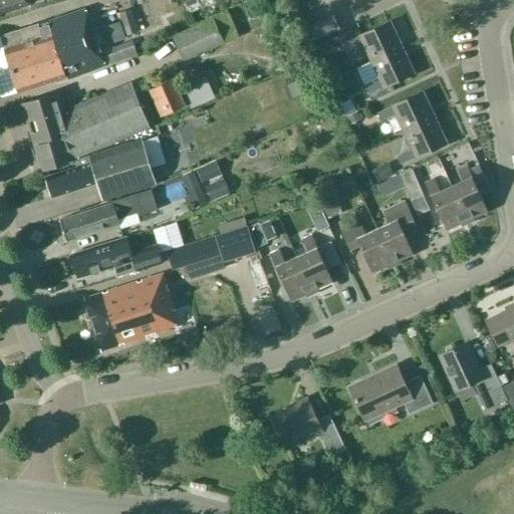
[(0,0),(0,13),(31,3),(40,0),(0,0)]
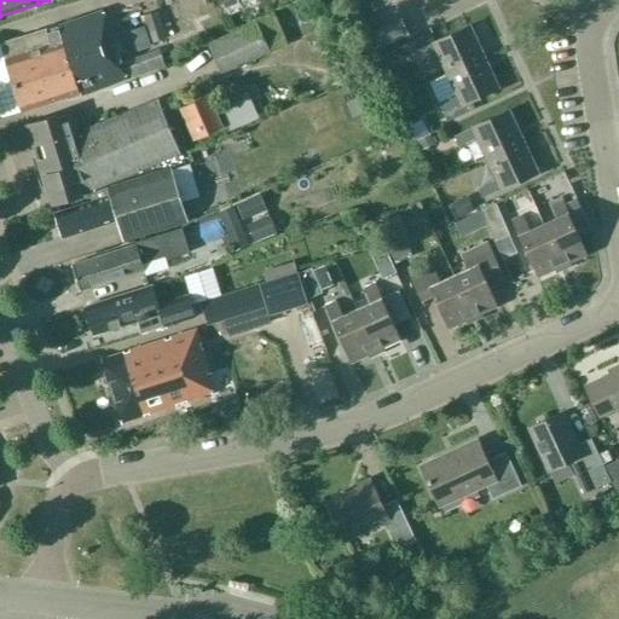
[(158,50),(136,57),(140,73),(127,77),(103,11),(46,30),(45,28),(3,42),(7,57),(5,58),(22,111),(24,110),(67,97),(68,99),(127,79),(165,64),(158,50)]
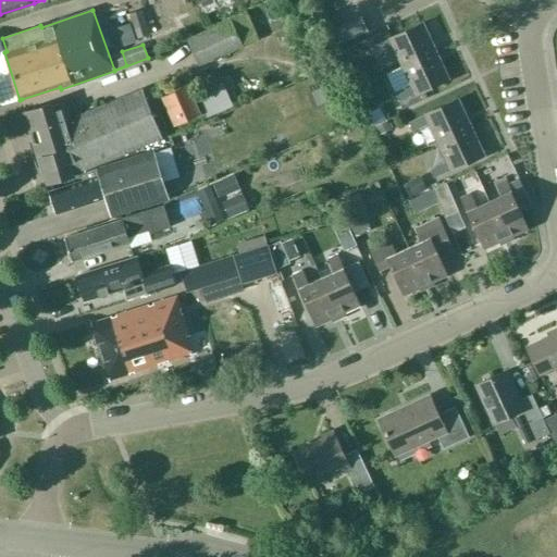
[(149,35),(141,10),(128,13),(133,26),(123,29),(126,41),(136,38),(149,35)]
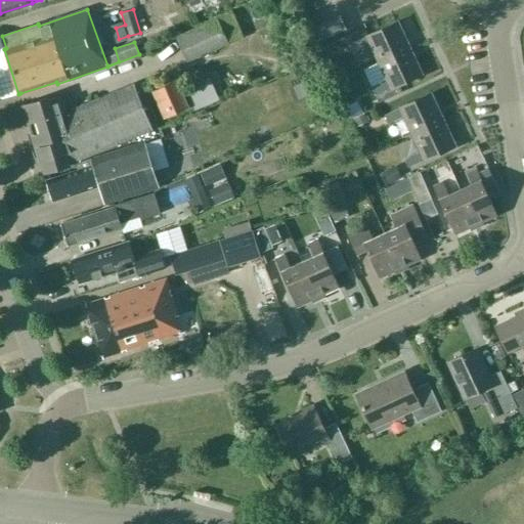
[(230,9),(215,16),(216,19),(226,43),(243,37),(230,9)]
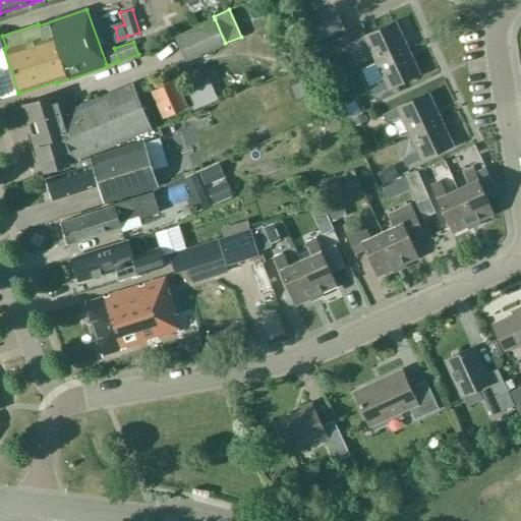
[(215,19),(176,37),(186,60),(225,43),(215,19)]
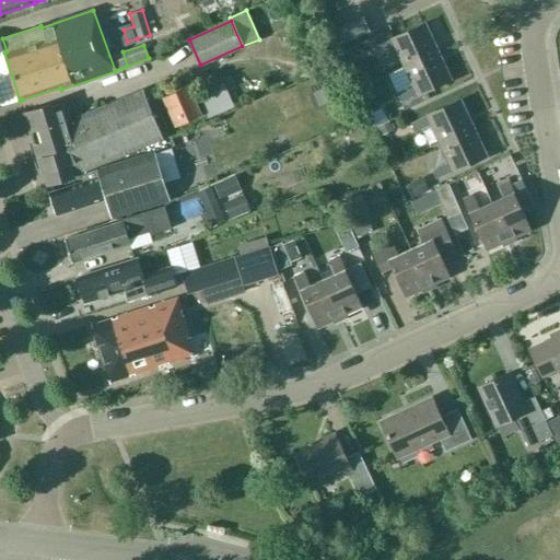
[(438,51),(424,23),(391,38),(391,39),(375,46),(380,55),(395,48),(404,67),(438,51)]
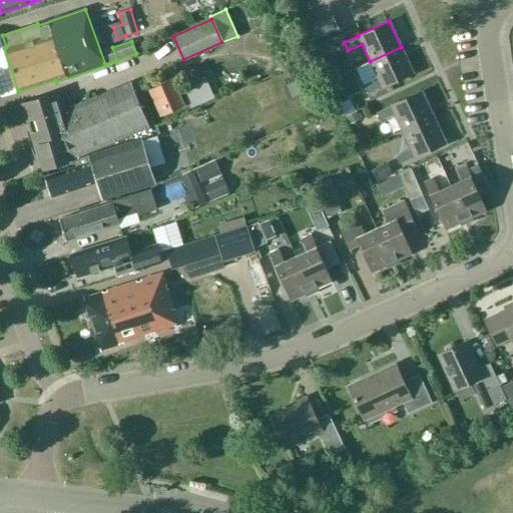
[(382,87),(413,72),(401,47),(370,61),(378,78),(364,85),(367,93),(382,86),(382,87)]
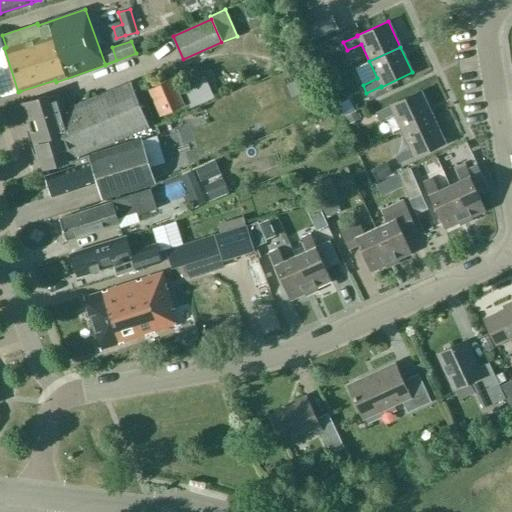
[(172,79),(150,88),(162,114),(183,105),(172,79)]
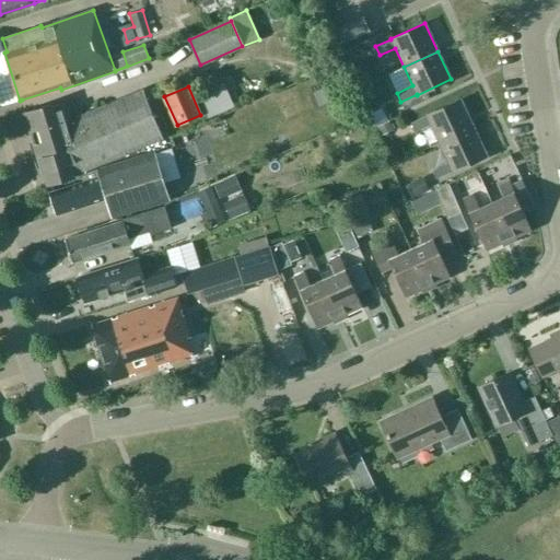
[(48,185),(85,173),(84,170),(163,138),(142,90),(69,120),(63,103),(51,106),(50,104),(26,112),(25,112),(24,112),(47,186),(49,185),(48,185)]
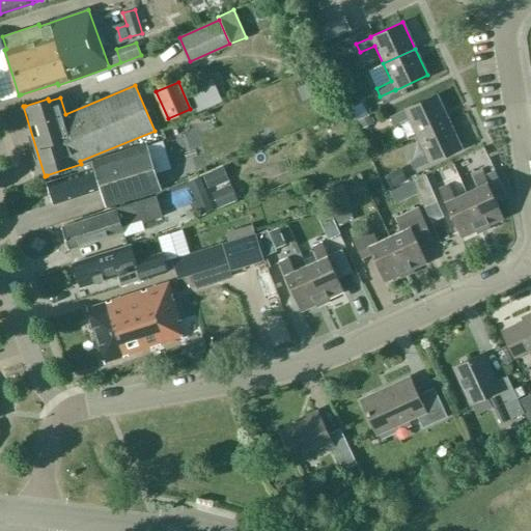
[(449,121),(437,94),(403,109),(404,110),(389,116),(393,124),(409,118),(417,136),(449,121)]
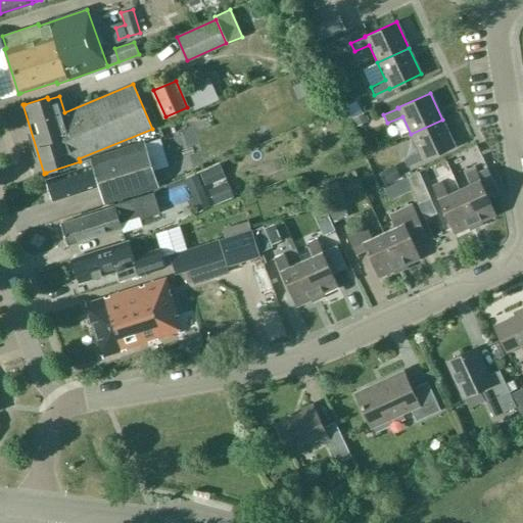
[(344,100),(351,115),(365,109),(358,94),(344,100)]
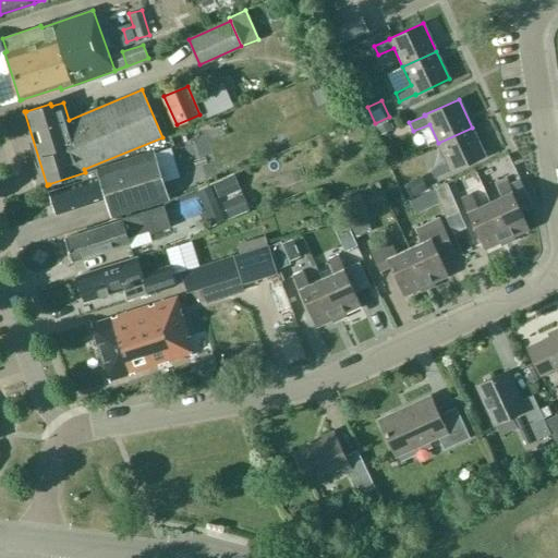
[(485,156),(472,128),(438,143),(447,161),(431,169),(435,178),(450,170),(451,171),(485,156)]
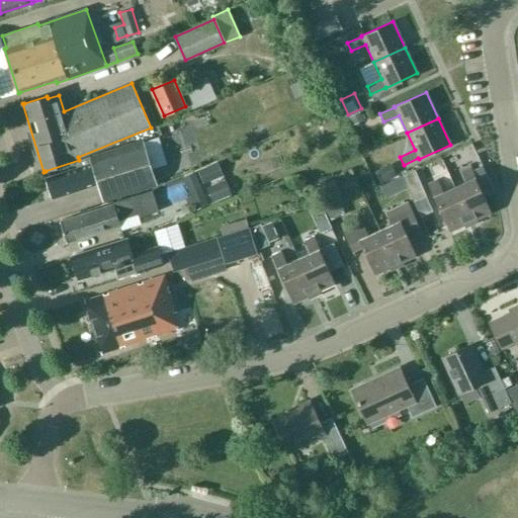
[(160,133),(142,138),(143,141),(90,157),(90,156),(79,159),(80,161),(75,162),(77,168),(46,178),(52,198),(98,184),(103,201),(157,184),(152,171),(170,165),(160,133)]
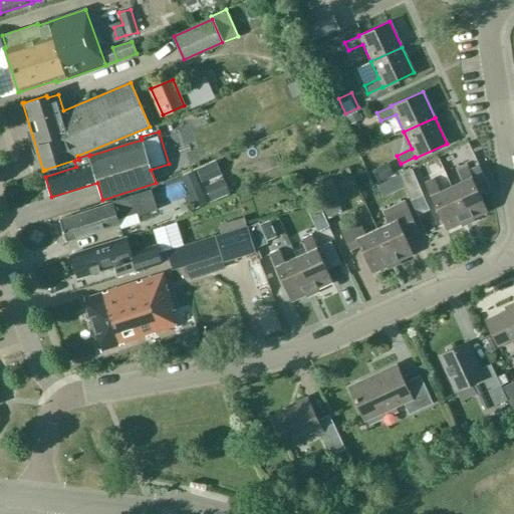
[(196,169),(201,181),(220,173),(215,161),(196,169)]
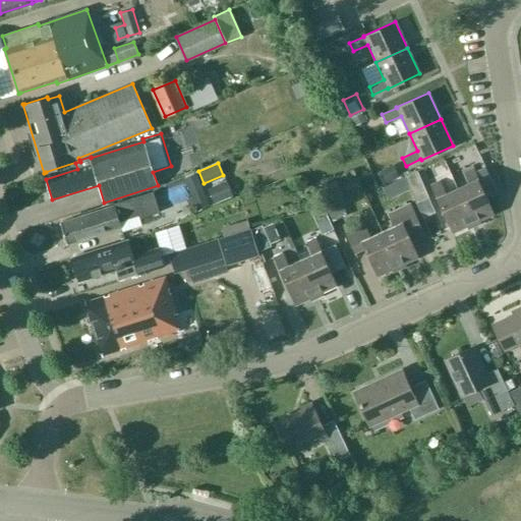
[(463,170),(468,182),(457,187),(474,226),(481,223),(479,221),(494,214),(487,200),(474,171),(472,166),(463,170)]
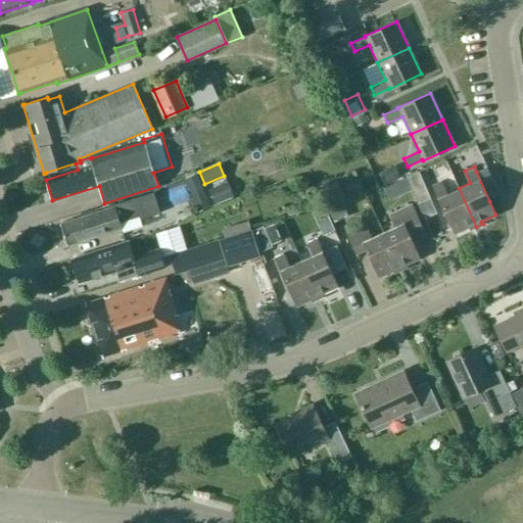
[(486,167),(476,172),(489,201),(501,196),(486,167)]
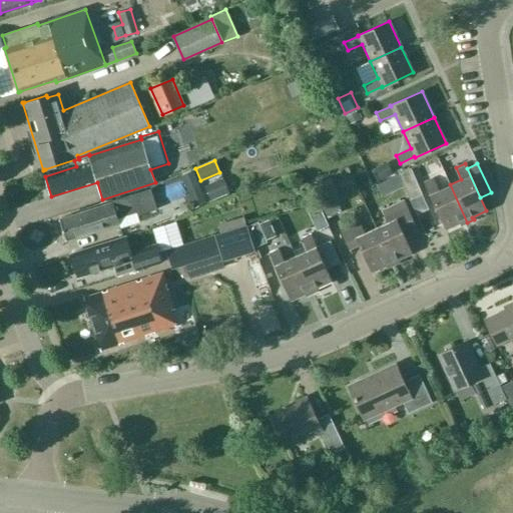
[(371,171),(374,179),(389,172),(385,164),(371,171)]
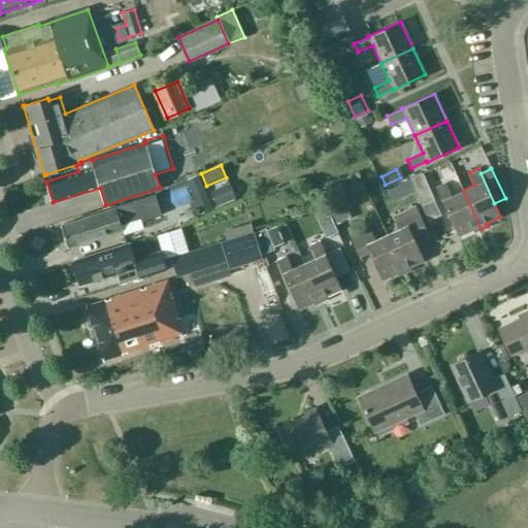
[(341,178),(351,198),(367,191),(358,170),(341,178)]
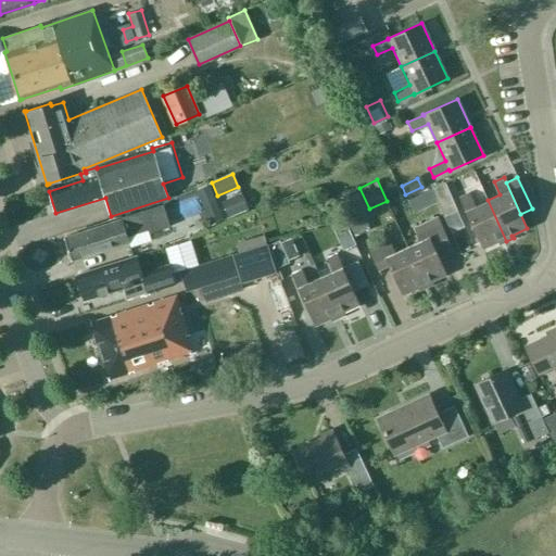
[(445,182),(432,188),(444,216),(458,210),(445,182)]
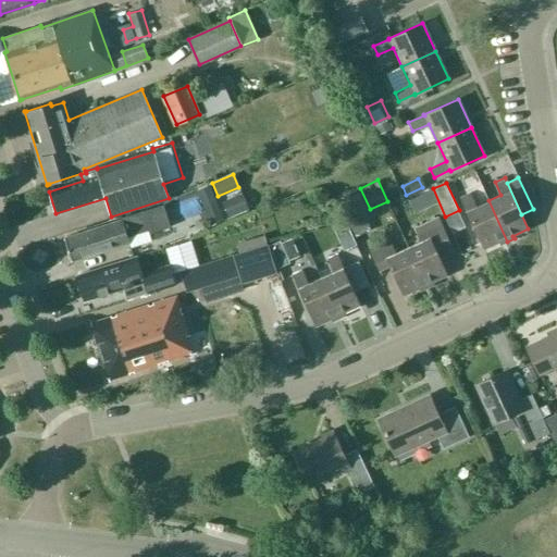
[(196,189),(202,207),(215,201),(209,185),(196,189)]
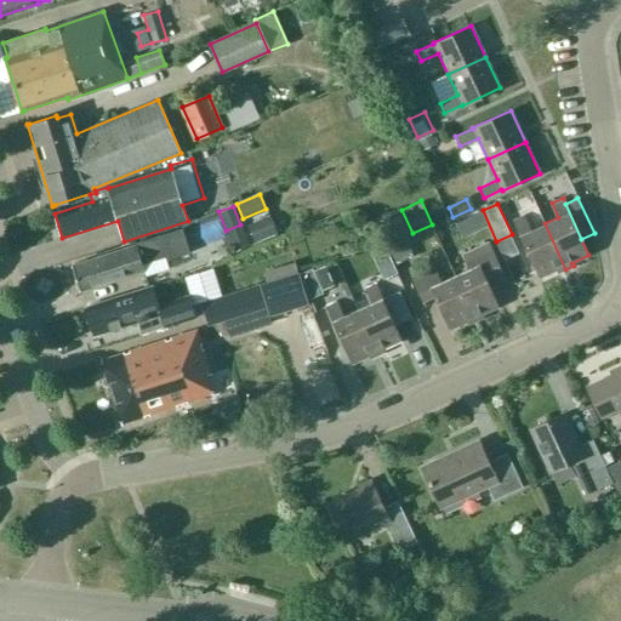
[(246,223),(254,240),(277,232),(269,214),(246,223)]
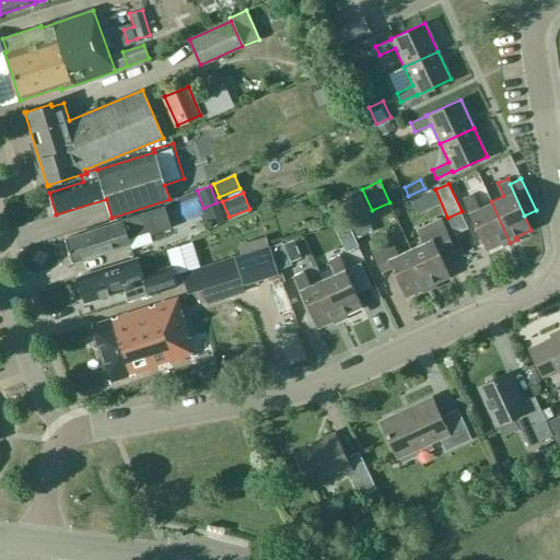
[(339,202),(350,226),(371,218),(360,194),(339,202)]
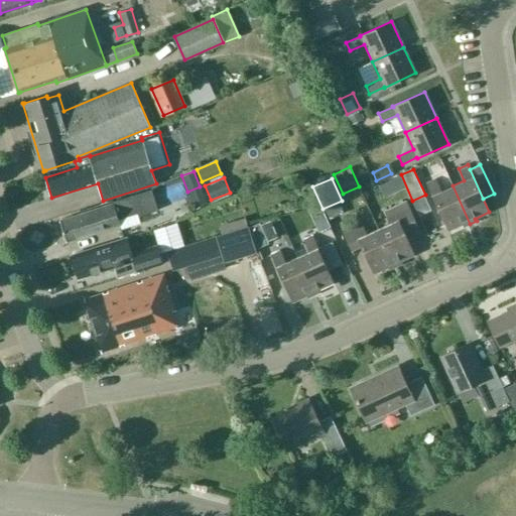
[(453,185),(441,191),(435,179),(426,183),(431,196),(432,196),(447,231),(462,224),(464,227),(470,224),(453,185)]
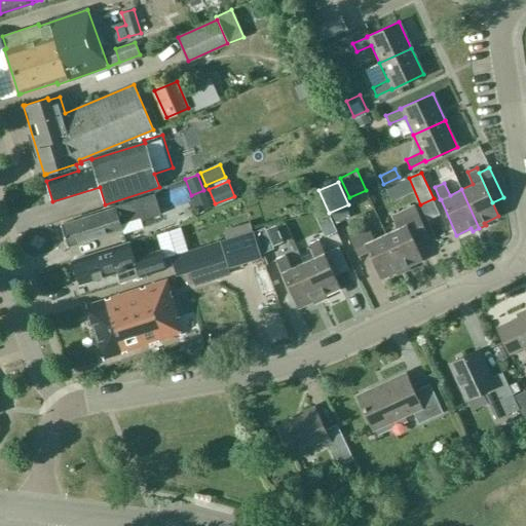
[(159,214),(153,193),(113,205),(114,208),(61,225),(67,247),(98,237),(98,236),(122,229),(120,223),(139,217),(140,220),(159,214)]
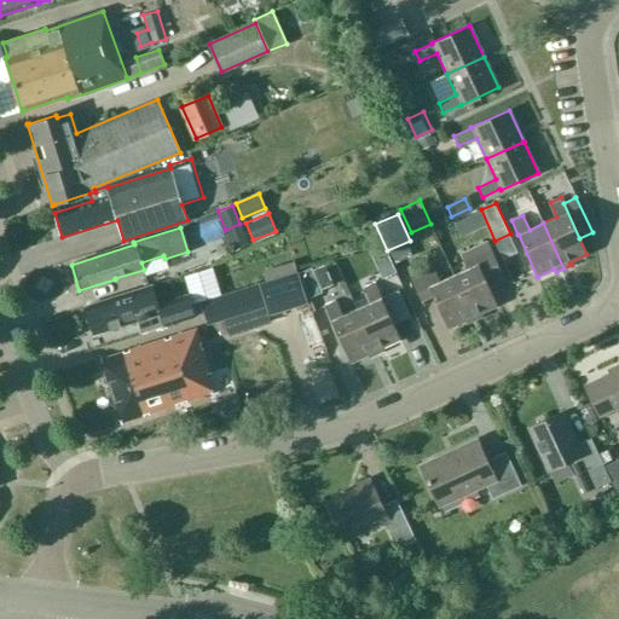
[(461,253),(467,268),(453,275),(474,320),(482,317),(480,313),(497,306),(489,285),(504,277),(487,241),(461,253)]
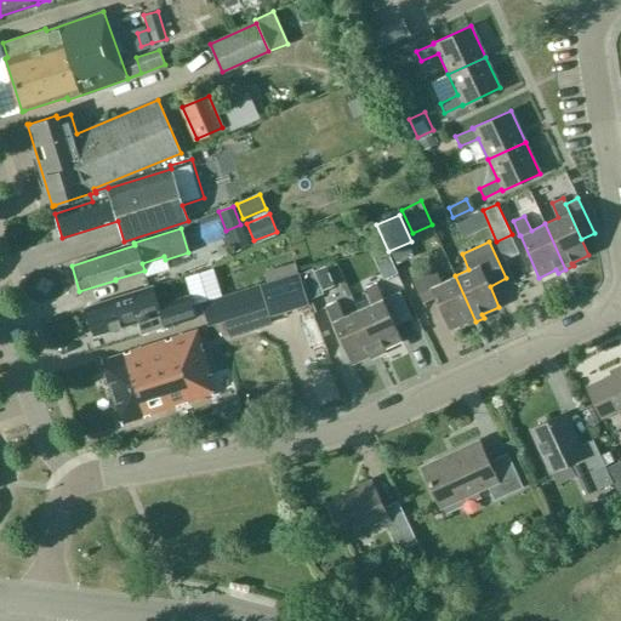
[(476,322),(455,275),(442,281),(434,267),(411,278),(422,302),(434,296),(449,329),(466,322),(468,325),(476,322)]
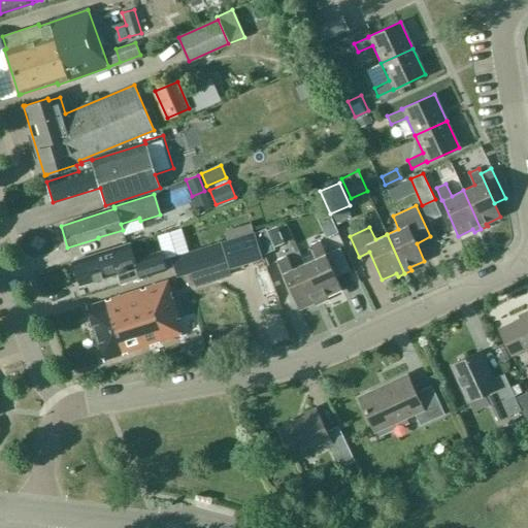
[(265,228),(255,232),(264,254),(274,249),(265,228)]
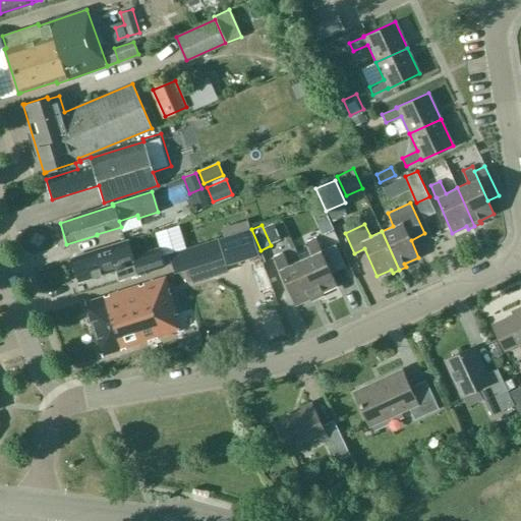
[(226,265),(258,254),(250,229),(218,239),(226,265)]
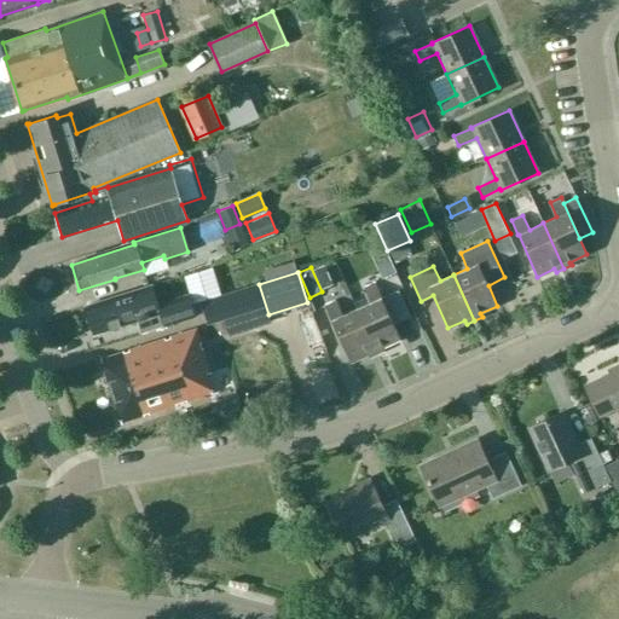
[(363,288),(370,302),(356,308),(377,354),(385,351),(383,347),(400,340),(393,324),(409,317),(397,290),(381,298),(375,283),(363,288)]
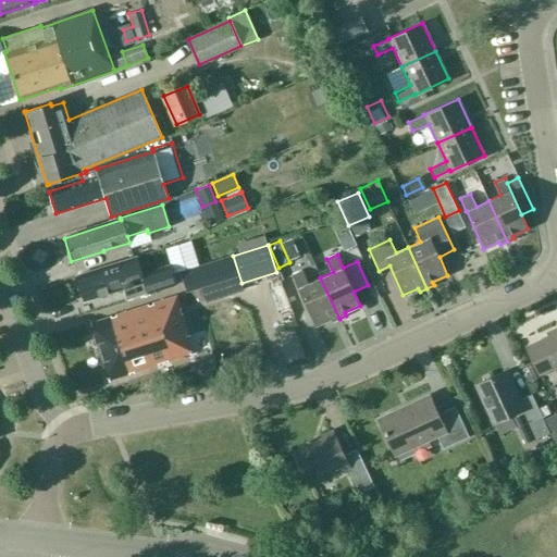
[(145,294),(146,295),(176,284),(170,262),(140,271),(136,256),(75,275),(77,280),(75,283),(77,289),(81,292),(84,301),(122,288),(125,299),(145,294)]
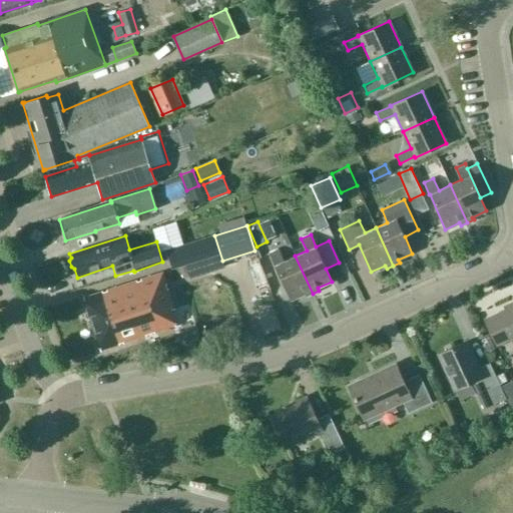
[(189,255),(200,252),(196,241),(186,244),(189,255)]
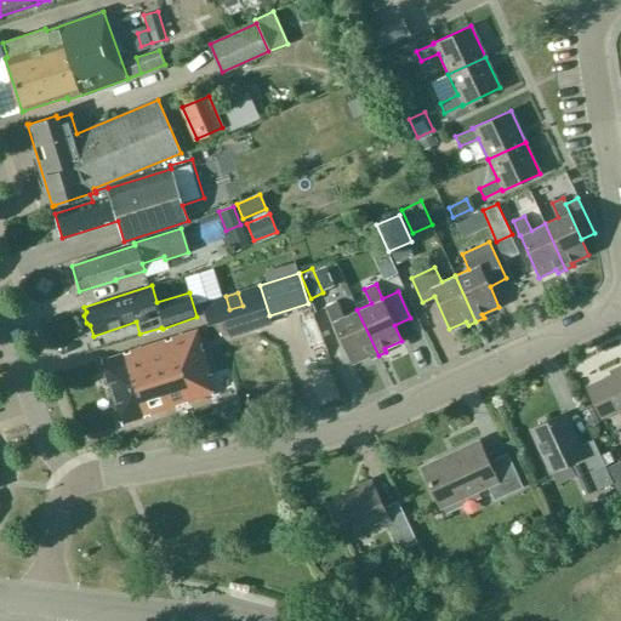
[(226,296),(214,300),(217,313),(229,309),(226,296)]
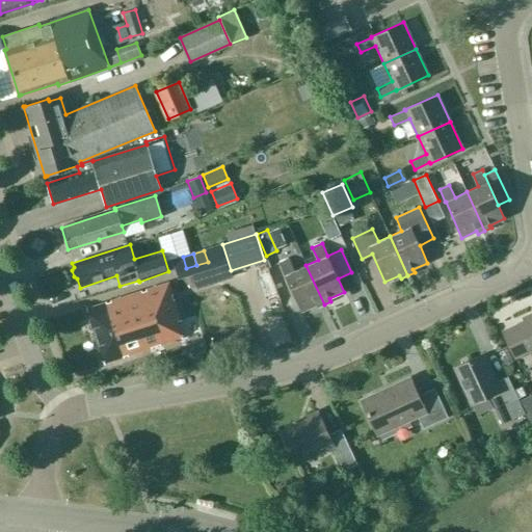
[(183,257),(171,260),(176,272),(186,268),(183,257)]
